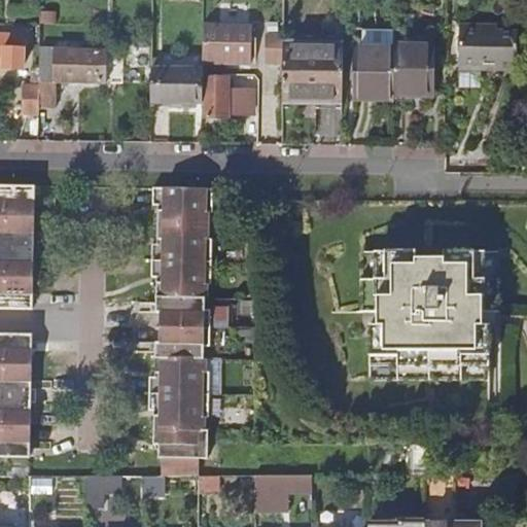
[(251,27),(204,25),(203,42),(203,61),(250,63),(251,27)]
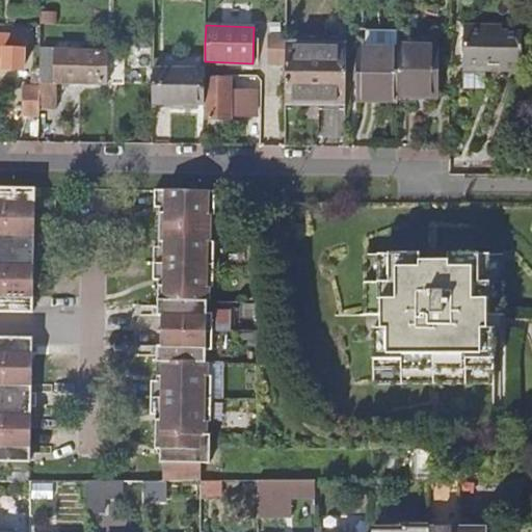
[(522,70),(523,32),(502,32),(502,27),(463,25),(461,70),(458,70),(458,84),(462,88),(467,88),(467,86),(483,87),(484,69),(522,70)]
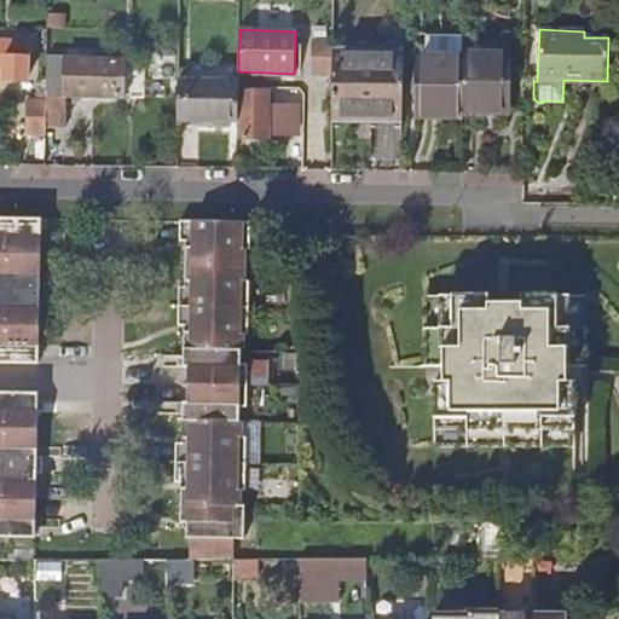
[(427,35),(427,55),(464,56),(464,53),(464,36),(427,35)]
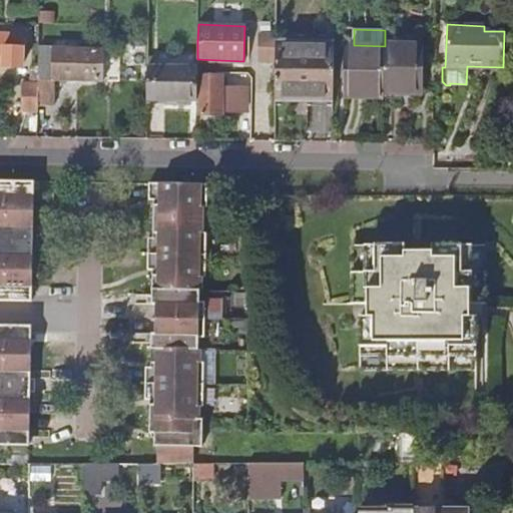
[(3,45),(3,31),(0,31),(0,65),(4,66),(4,65),(22,65),(21,46),(3,45)]
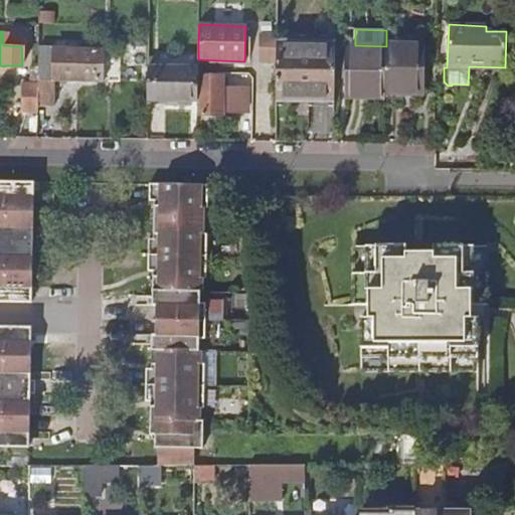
[(21,32),(3,31),(3,45),(21,46),(21,32)]
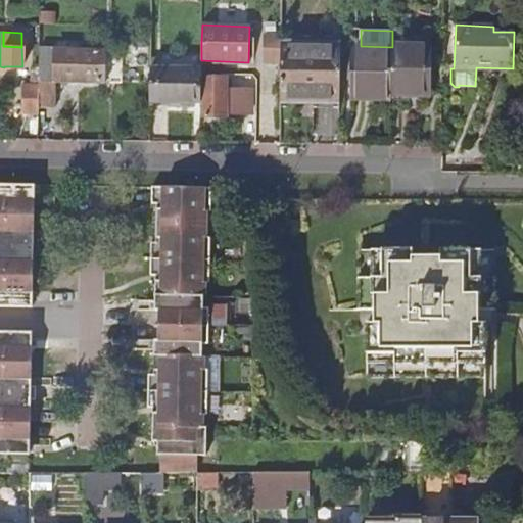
[(281,44),(281,35),(265,34),(265,61),(281,61),(281,44)]
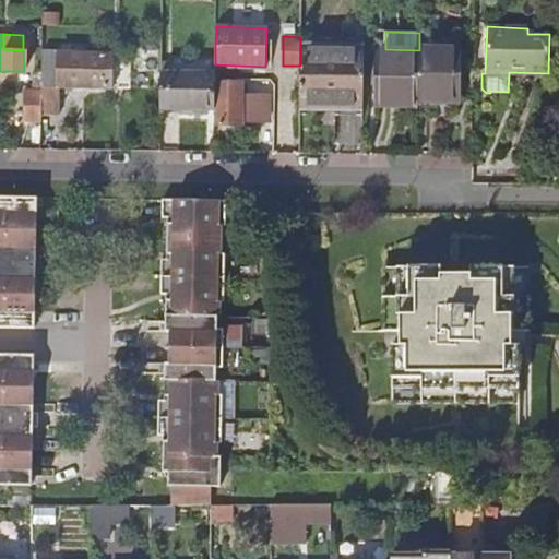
[(364,37),(300,37),(300,47),(300,66),(299,104),(335,104),(336,107),(363,108),(364,37)]
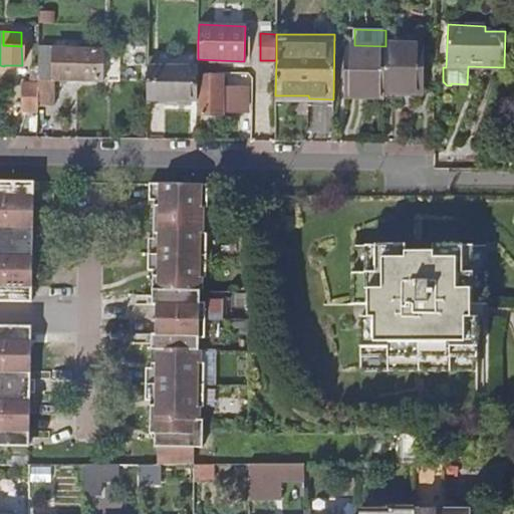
[(423,45),(386,44),(386,46),(384,92),(422,93),(423,45)]
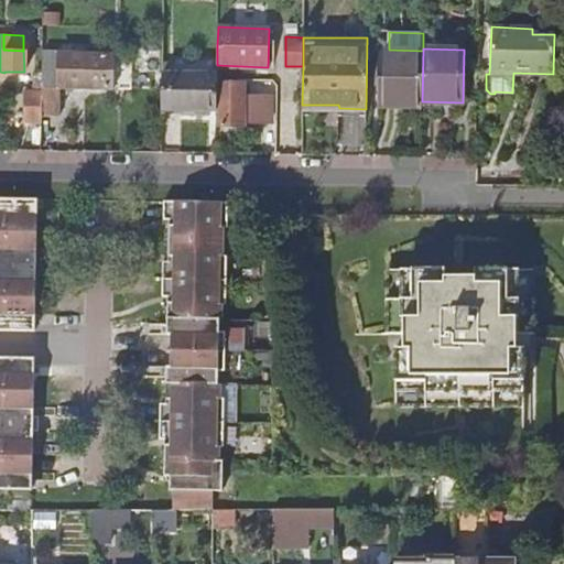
[(376,78),(381,78),(380,107),(421,108),(422,101),(423,51),(389,50),(382,50),(381,65),(377,65),(376,78)]
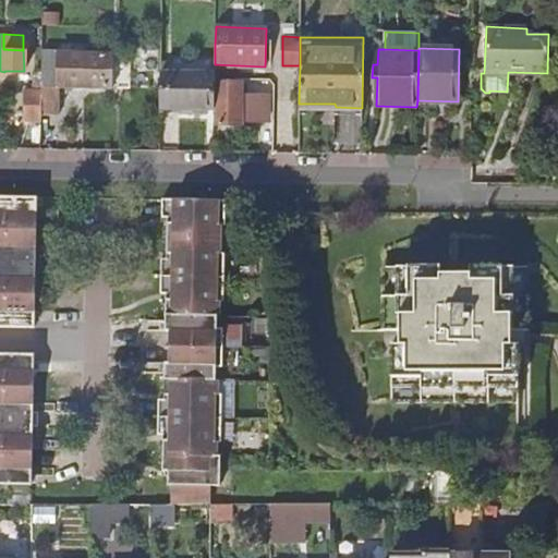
[(41,91),(41,114),(59,114),(59,85),(113,87),(113,53),(44,51),(44,85),(41,86),(41,91)]
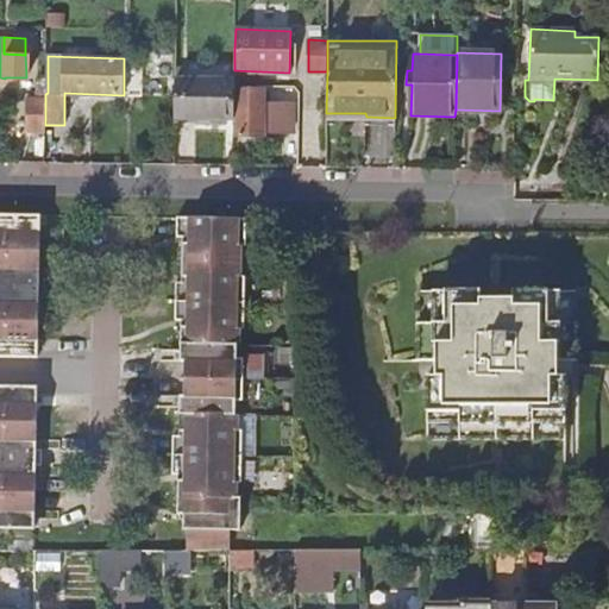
[(234,80),(175,79),(174,118),(233,119),(234,89),(234,80)]
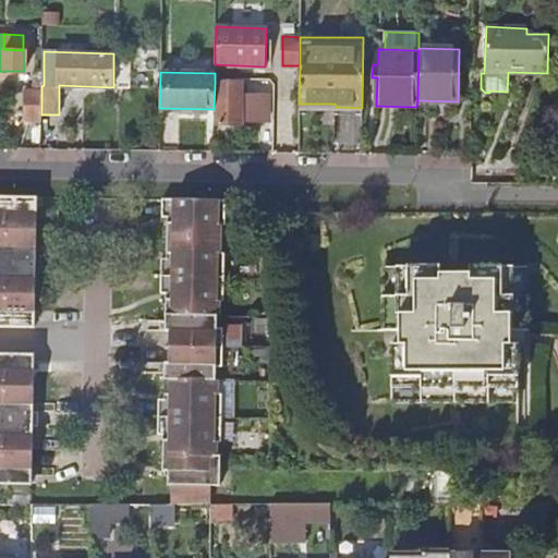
[(240,130),(240,123),(240,119),(267,120),(268,96),(267,96),(241,95),(241,82),(217,81),(216,122),(216,129),(240,130)]
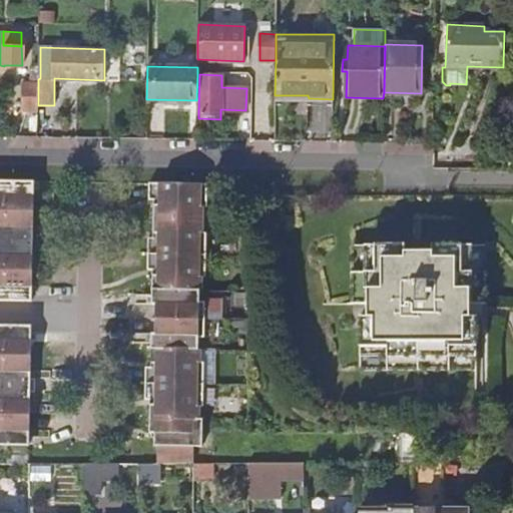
[(245,75),(221,75),(221,87),(245,88),(245,75)]
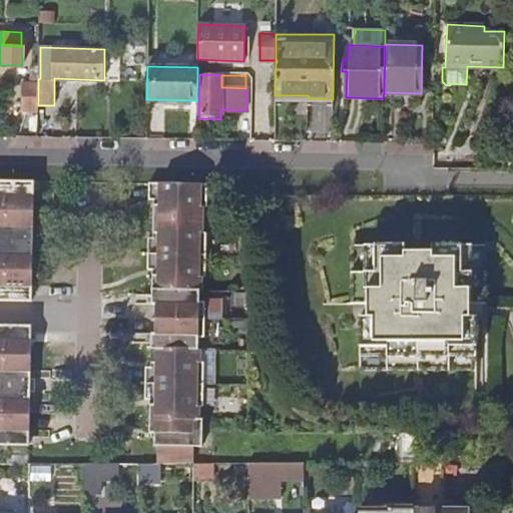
[(0,300),(35,301),(35,285),(35,255),(35,226),(35,197),(36,182),(0,181),(0,300)]
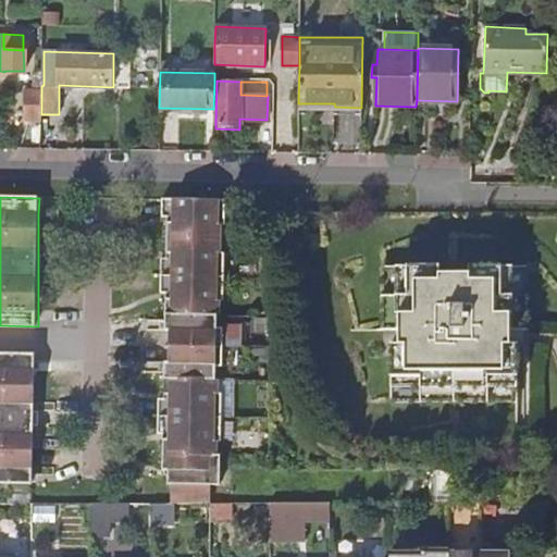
[(226,201),(164,200),(163,218),(169,218),(169,258),(163,258),(162,293),(168,293),(168,330),(177,330),(177,361),(166,361),(166,398),(161,398),(160,433),(165,433),(165,469),(171,469),(171,483),(174,483),(174,502),(209,502),(215,502),(217,484),(225,484),(225,469),(225,455),(217,454),(217,441),(223,441),(224,391),(218,391),(218,362),(224,362),(224,330),(219,330),(219,301),(225,301),(226,254),(220,254),(220,225),(226,225),(226,201)]
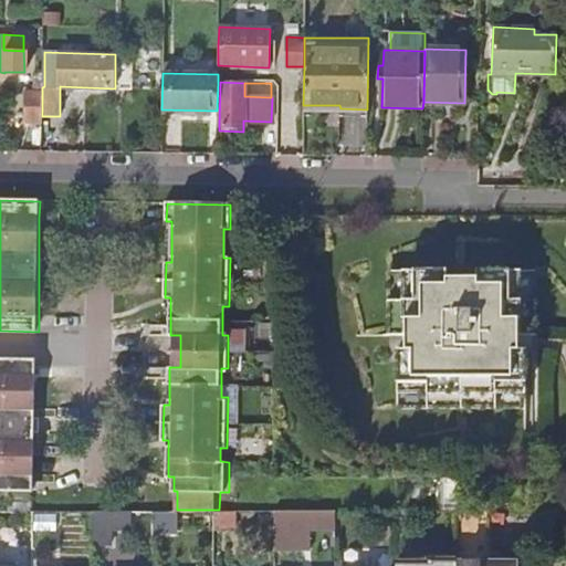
[(391,301),(390,271),(388,271),(388,335),(398,335),(398,302),(391,301)]
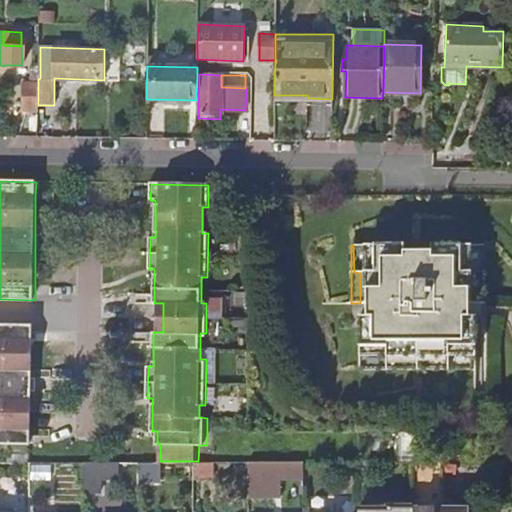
[(404,245),(353,245),(354,272),(360,273),(360,303),(365,303),(366,316),(360,316),(360,367),(387,367),(387,361),(448,361),(448,367),(475,366),(475,316),(468,316),(468,303),(475,303),(475,272),(482,272),(482,245),(432,245),(431,251),(404,251),(404,245)]
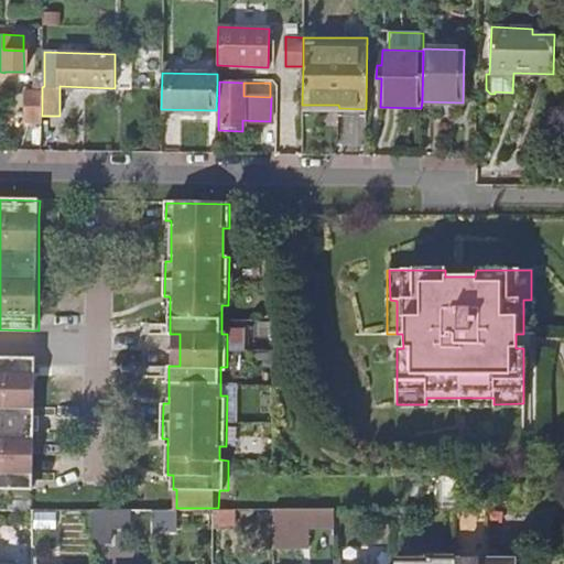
[(534,270),(531,270),(531,300),(523,300),(523,334),(534,334),(534,270)]
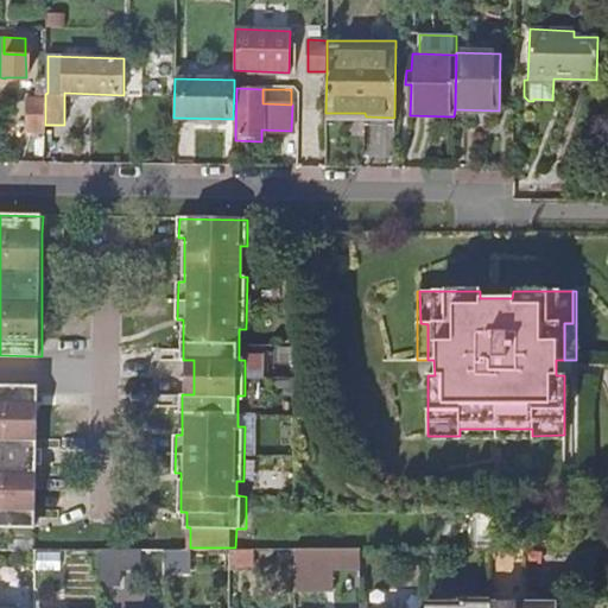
[(40,385),(0,384),(0,524),(39,525),(39,507),(39,473),(40,438),(40,404),(40,385)]
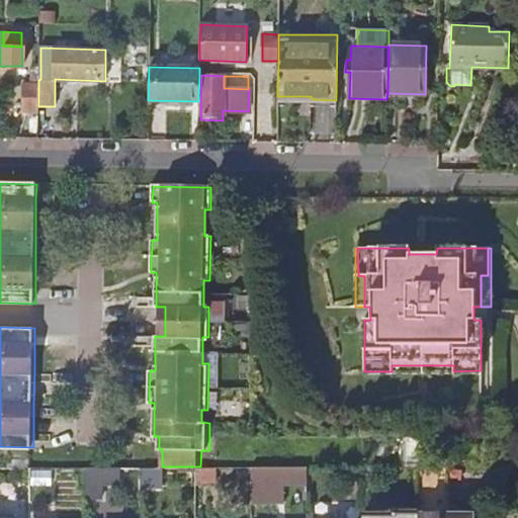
[(481,373),(481,370),(453,371),(453,365),(392,365),(392,371),(364,371),(364,373),(481,373)]
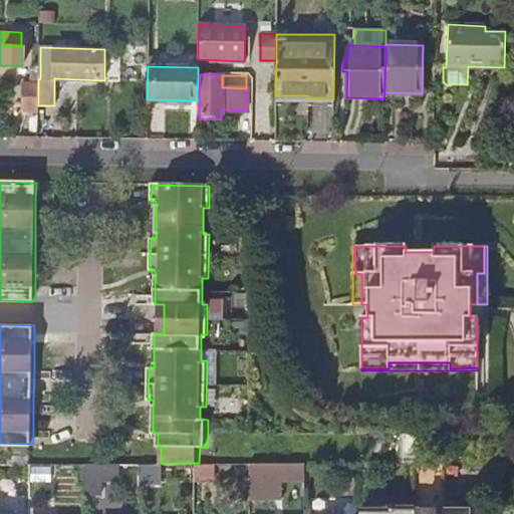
[(117,463),(83,463),(83,492),(99,492),(99,479),(117,479),(117,463)]
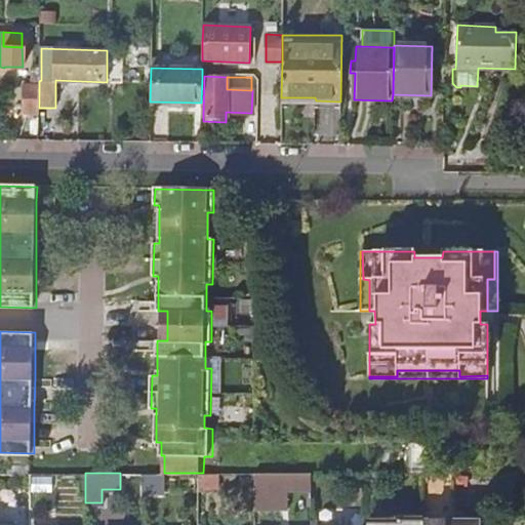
[(296,473),(253,473),(254,489),(296,490),(296,473)]
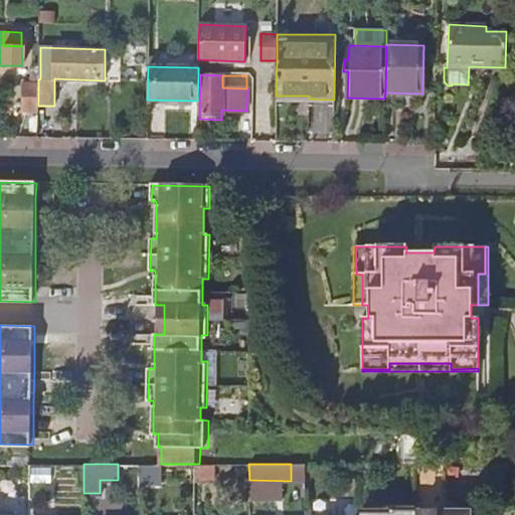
[(442,464),(414,464),(415,505),(436,506),(437,506),(439,507),(439,491),(443,491),(442,464)]
